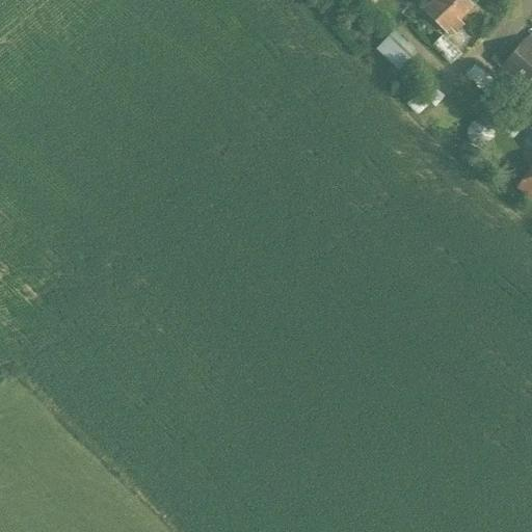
[(466,0),(435,0),(424,11),(446,33),(472,6),(466,0)]
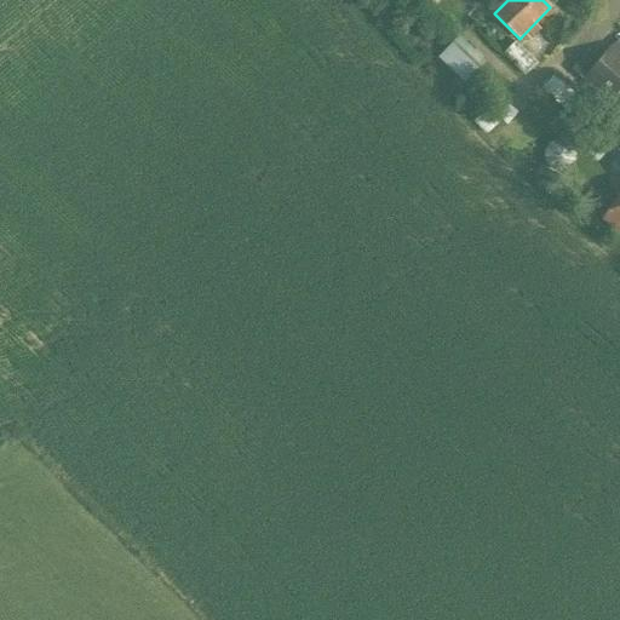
[(437,58),(464,84),(483,63),(458,39),(437,58)]
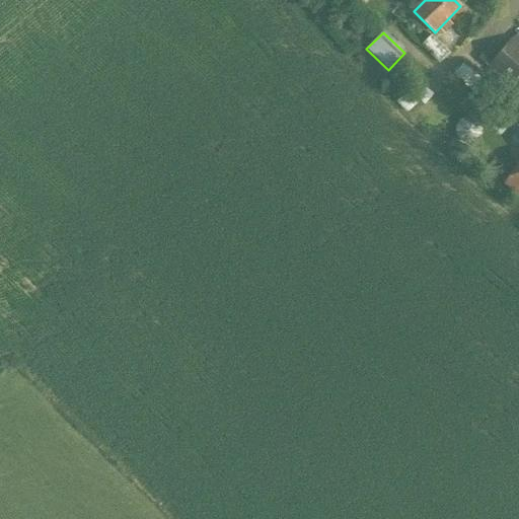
[(440,62),(449,51),(431,34),(421,46),(440,62)]
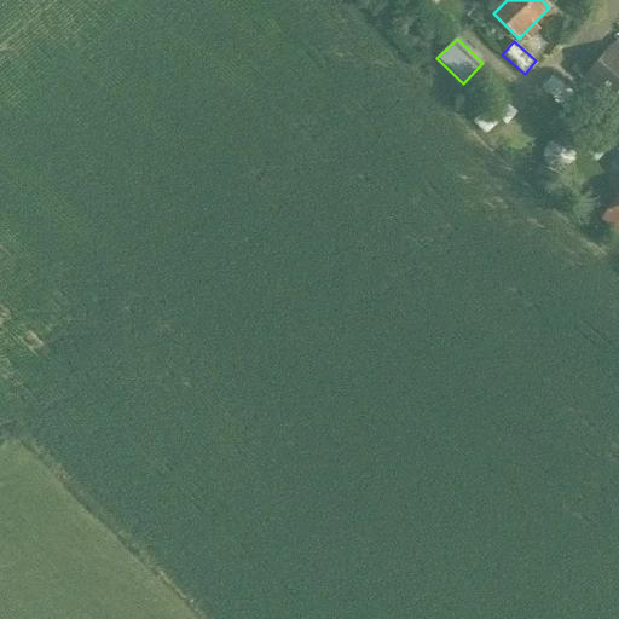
[(588,51),(571,70),(618,113),(618,51),(612,46),(599,61),(588,51)]
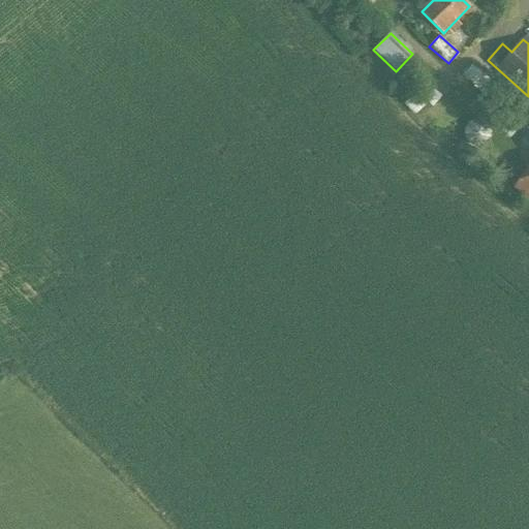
[(501,91),(472,66),(458,83),(469,93),(473,89),(491,104),(496,98),(495,97),(501,91)]
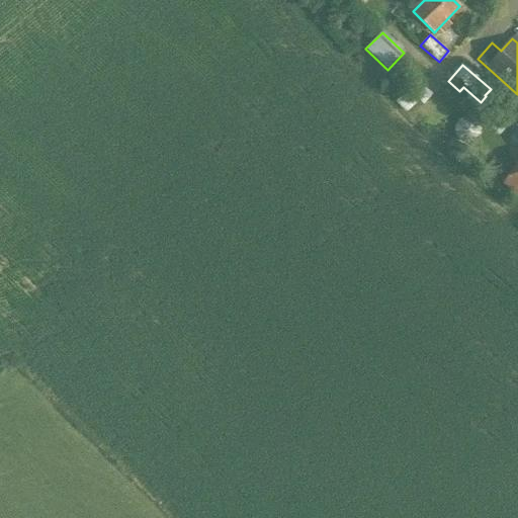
[(407,89),(397,78),(385,89),(396,99),(395,101),(406,113),(417,102),(406,90),(407,89)]
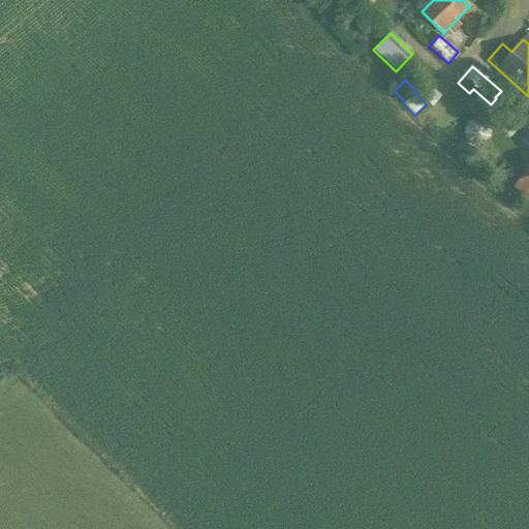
[(528,165),(512,187),(528,198),(528,165)]
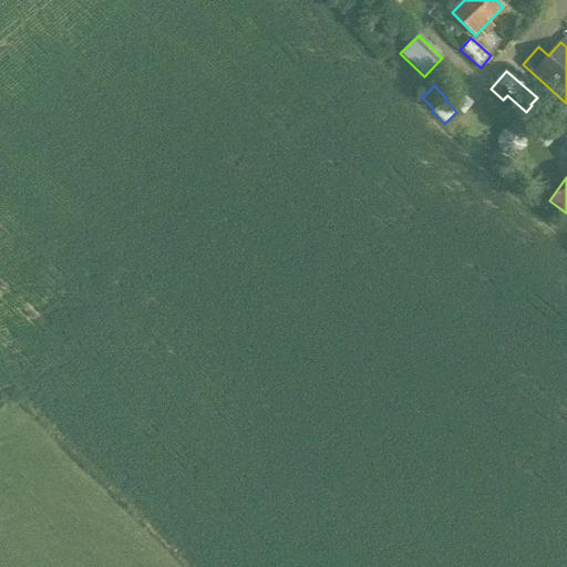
All buildings are outlined.
